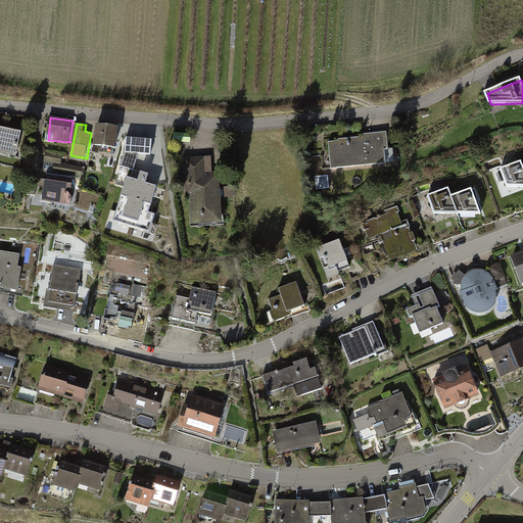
[(25,131),(0,125),(0,148),(19,153),(25,131)]
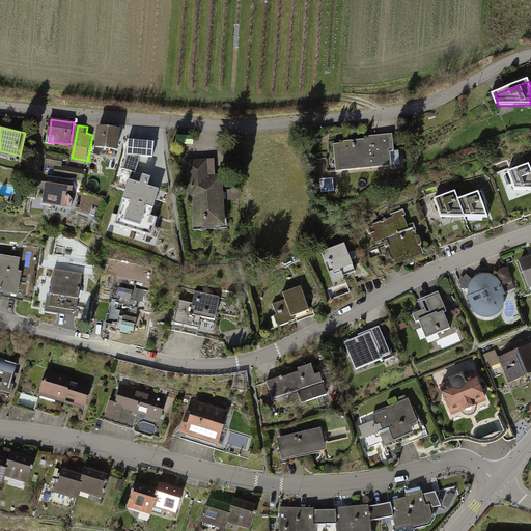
[(121,132),(100,129),(98,148),(118,151),(121,132)]
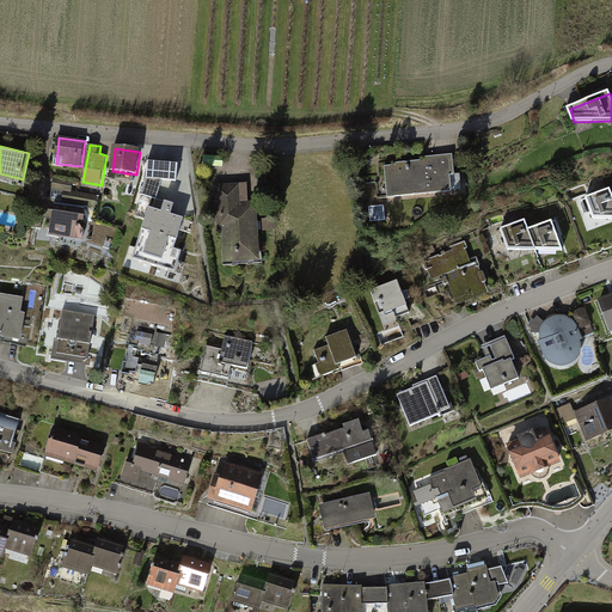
[(427,159),(383,164),(386,197),(461,190),(460,173),(456,175),(453,154),(427,157),(427,159)]
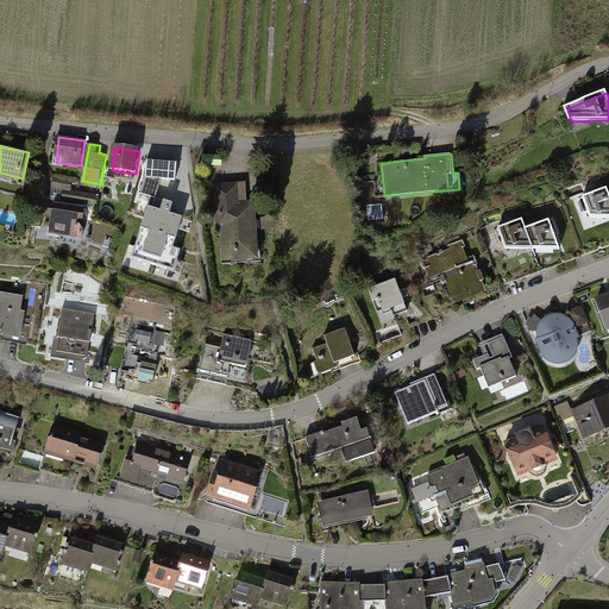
[(177,164),(148,161),(145,179),(140,194),(156,199),(162,180),(176,181),(177,164)]
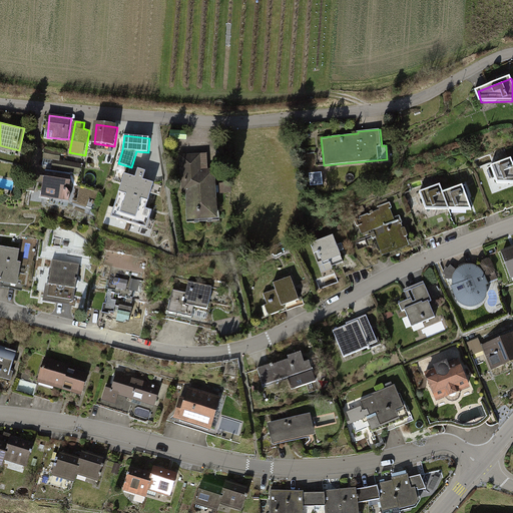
[(61,148),(45,145),(43,158),(54,160),(52,167),(79,172),(81,163),(59,159),(61,148)]
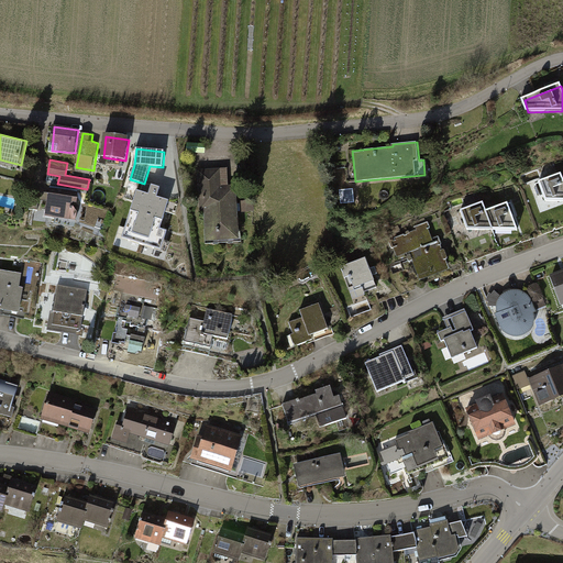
[(230,169),(199,172),(201,211),(207,210),(209,243),(241,241),(238,186),(231,187),(230,169)]
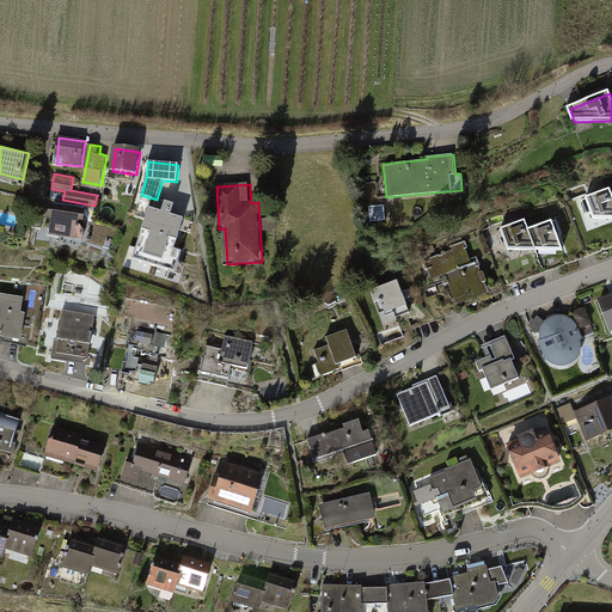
[(611,194),(611,191),(588,199),(594,218),(611,218),(611,194)]
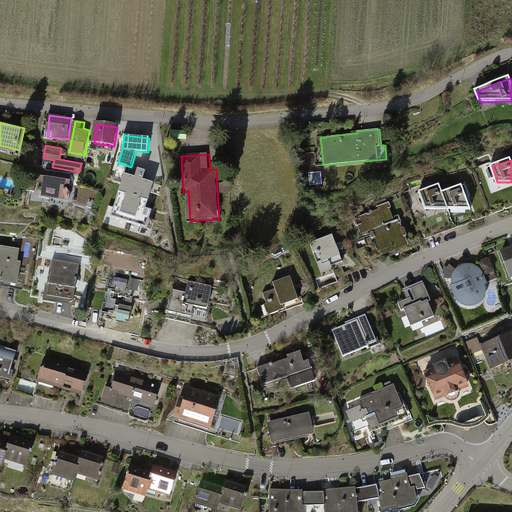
[(124,175),(111,217),(147,228),(152,210),(146,208),(153,183),(143,180),(145,172),(138,170),(136,175),(135,178),(124,175)]
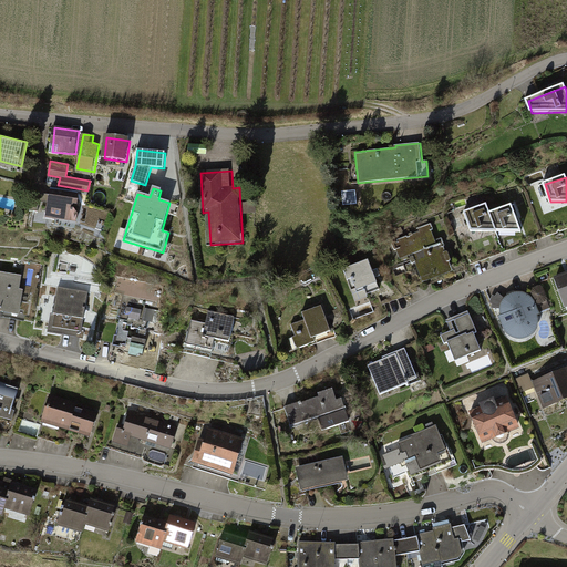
[(357,191),(343,193),(344,205),(358,203),(357,191)]
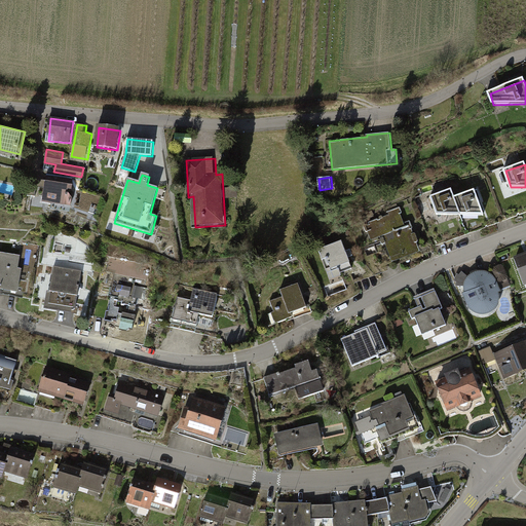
[(75,182),(47,179),(44,202),(72,207),(75,182)]
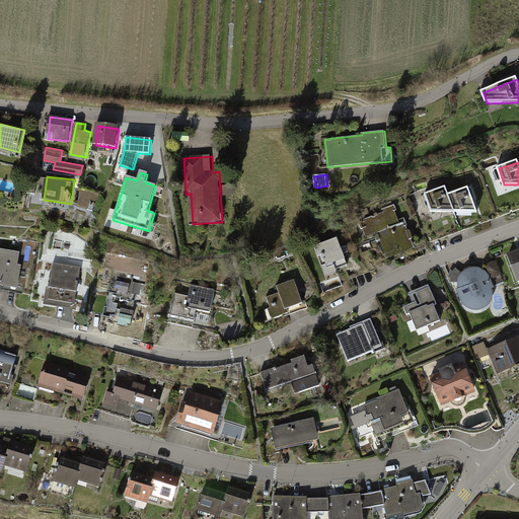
[(427,188),(426,182),(416,186),(418,191),(427,188)]
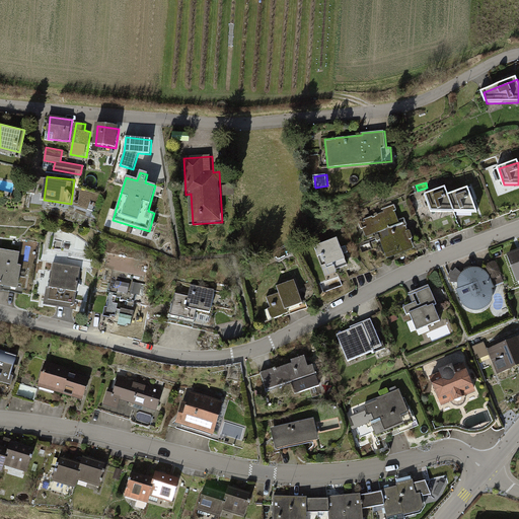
[(446,189),(427,196),(432,212),(441,212),(464,213),(477,213),(468,190),(449,197),(446,189)]
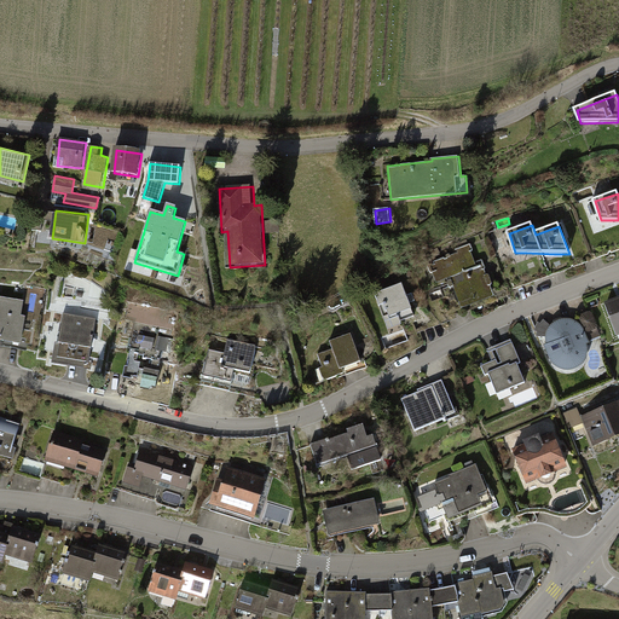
[(469,248),(428,262),(437,283),(452,277),(463,307),(493,296),(485,272),(481,261),(475,264),(469,248)]
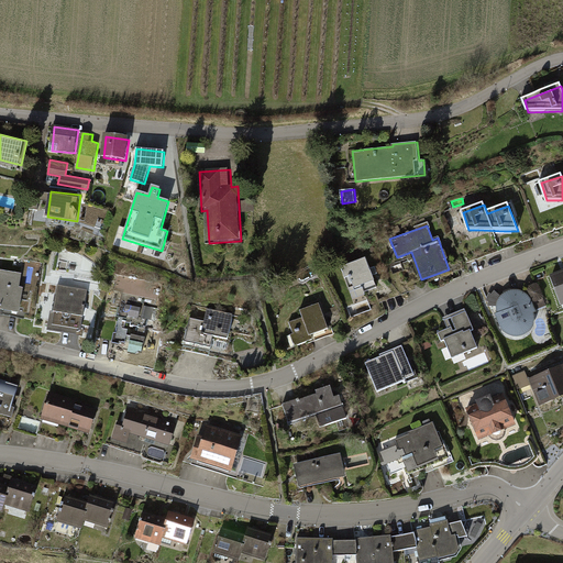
[(366,258),(343,267),(352,293),(375,284),(366,258)]
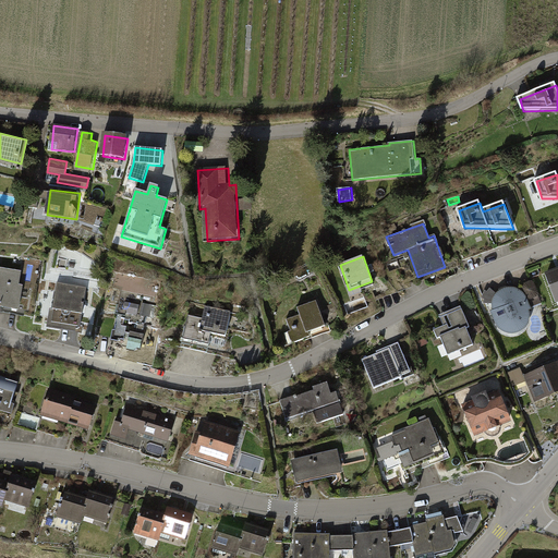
[(23,270),(0,266),(0,304),(21,307),(24,283),(21,282),(23,270)]
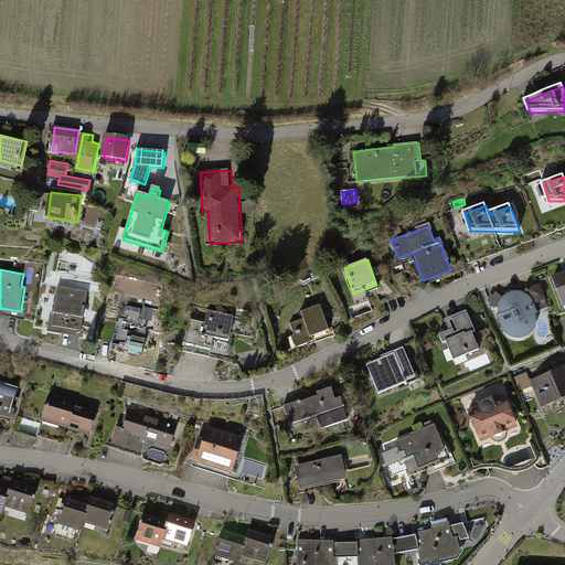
[(564,272),(551,277),(563,309),(564,307),(564,272)]
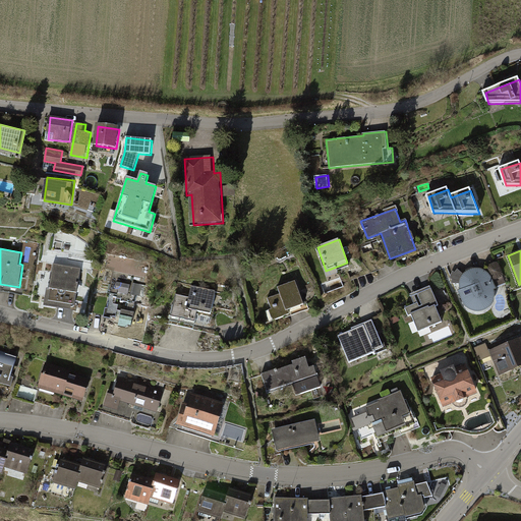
[(82,269),(54,264),(48,302),(76,307),(82,269)]
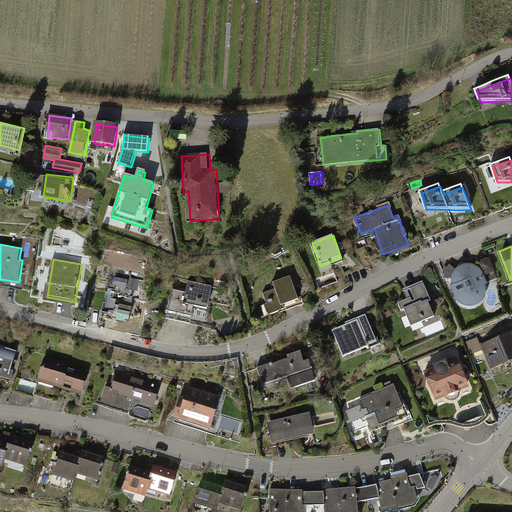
[(445,268),(443,267),(441,271),(440,275),(442,275),(442,280),(450,280),(450,283),(450,286),(448,287),(454,300),(457,304),(459,306),(463,307),(467,308),(471,308),(475,307),(478,305),(481,302),(483,299),(485,295),(485,291),(484,286),(487,285),(481,272),(476,267),(470,264),(463,264),(457,266),(453,269),(448,264),(445,268)]
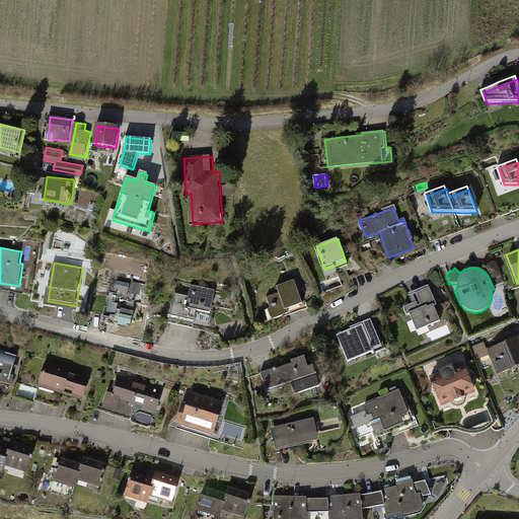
[(144,276),(116,270),(110,290),(117,291),(116,298),(138,303),(144,276)]
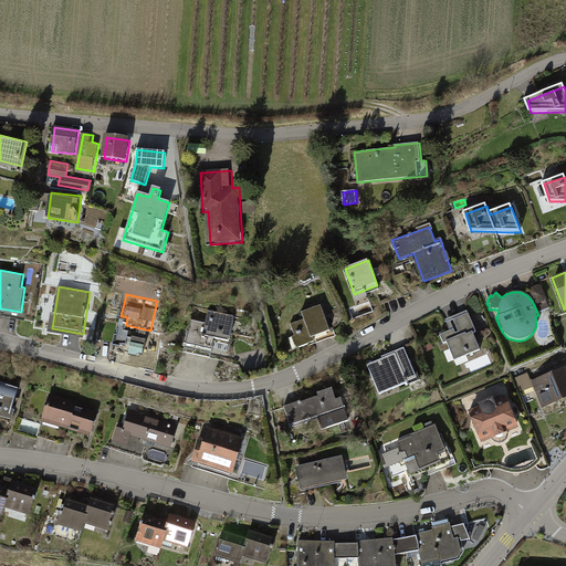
[(307,318),(293,324),(301,345),(311,342),(312,345),(337,335),(325,303),(304,311),(307,318)]
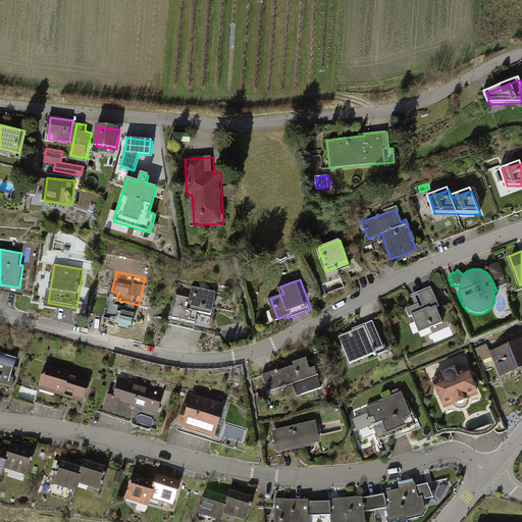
[(431,288),(412,296),(417,306),(408,309),(419,334),(446,323),(431,288)]
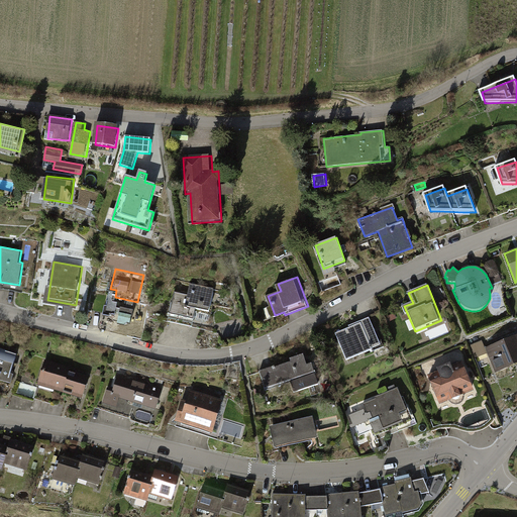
[(215,291),(192,286),(190,297),(174,294),(169,316),(194,322),(196,309),(210,312),(215,291)]
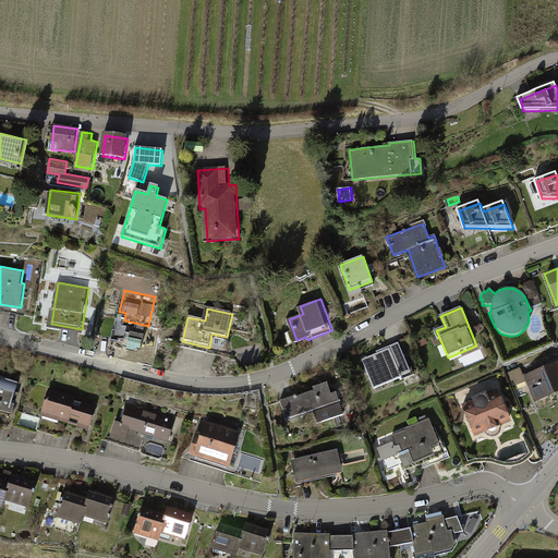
[(380,354),(364,361),(375,389),(412,375),(400,347),(380,354)]
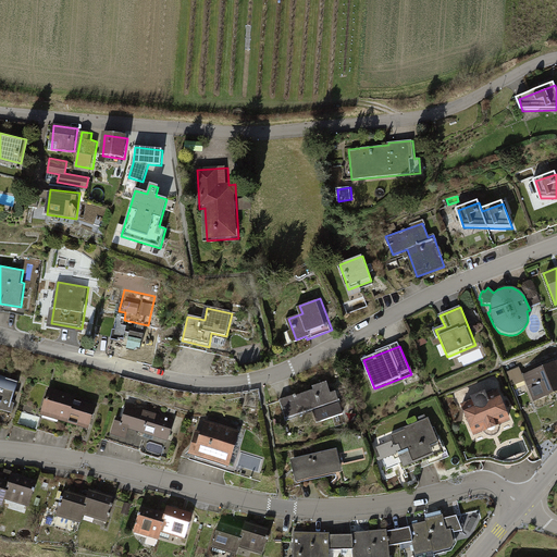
[(519,368),(508,372),(515,387),(527,383),(534,400),(556,391),(556,361),(522,376),(519,368)]
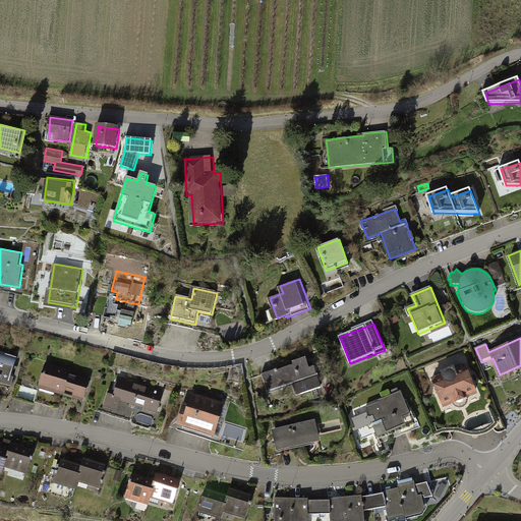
[(17,355),(0,350),(0,381),(9,384),(17,355)]
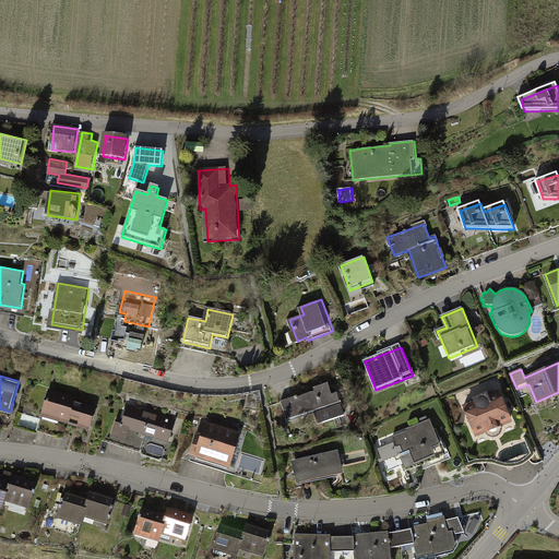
[(316,389),(283,399),(288,417),(316,408),(320,420),(347,413),(340,391),(335,392),(332,380),(316,385),(316,389)]
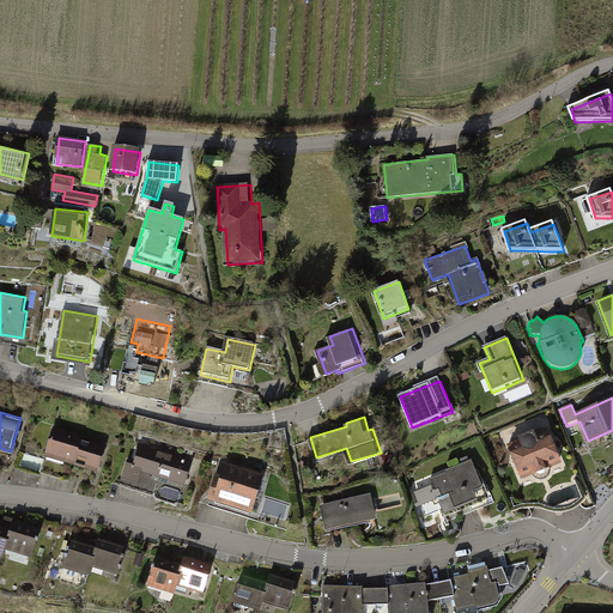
[(108,444),(54,429),(46,457),(98,474),(108,444)]
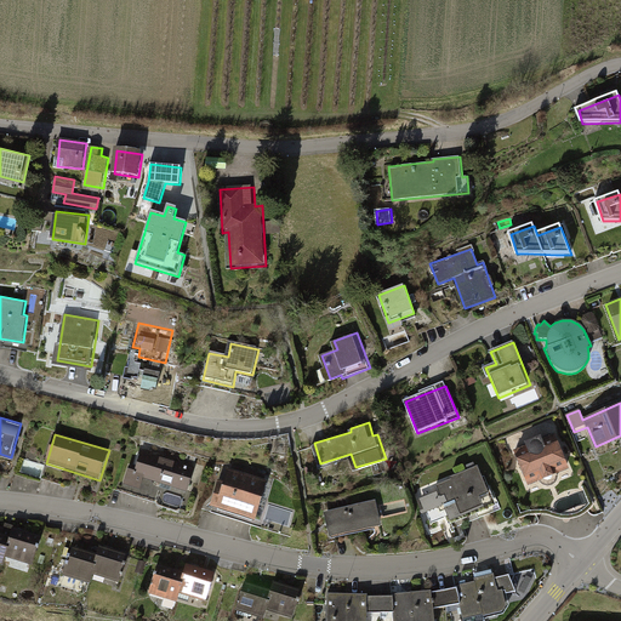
[(556,434),(516,451),(529,482),(569,465),(556,434)]
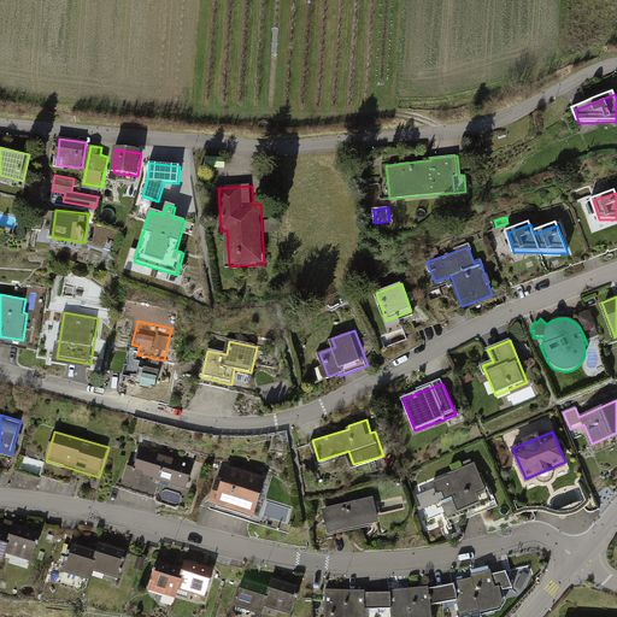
[(194,465),(136,448),(128,475),(186,493),(194,465)]
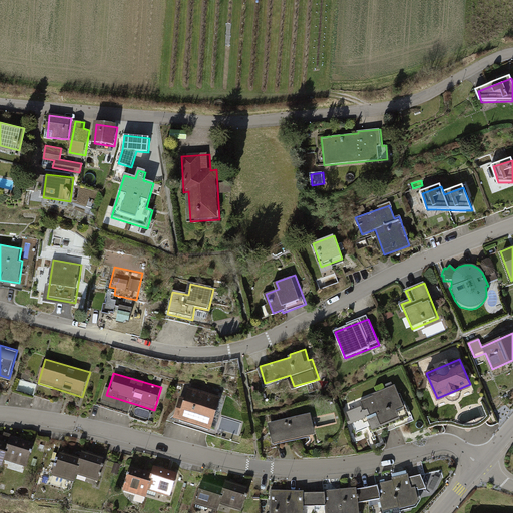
[(397,387),(361,401),(363,406),(347,412),(355,433),(370,427),(372,431),(400,420),(397,412),(405,409),(397,387)]
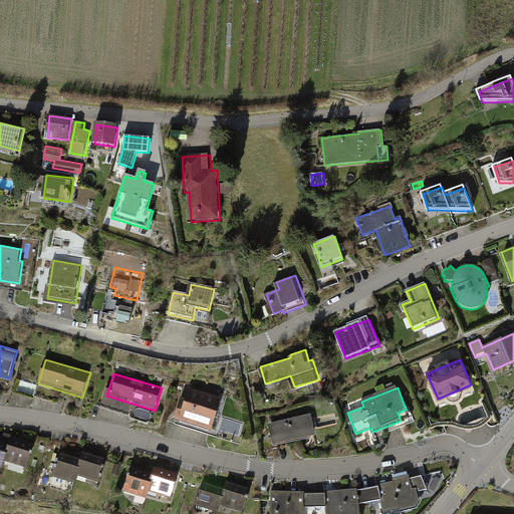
[(223,400),(190,390),(180,423),(213,433),(223,400)]
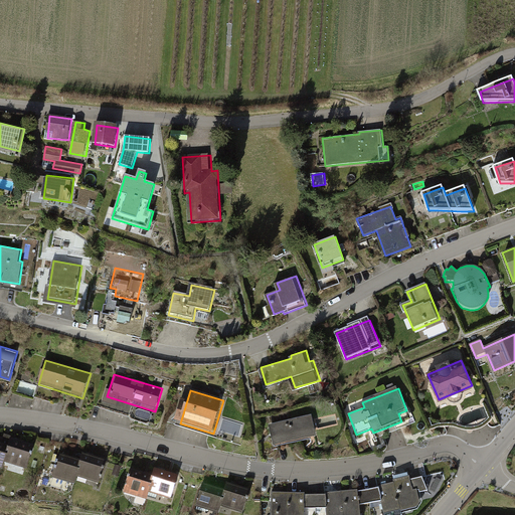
[(313,416),(271,425),(276,447),(318,438),(313,416)]
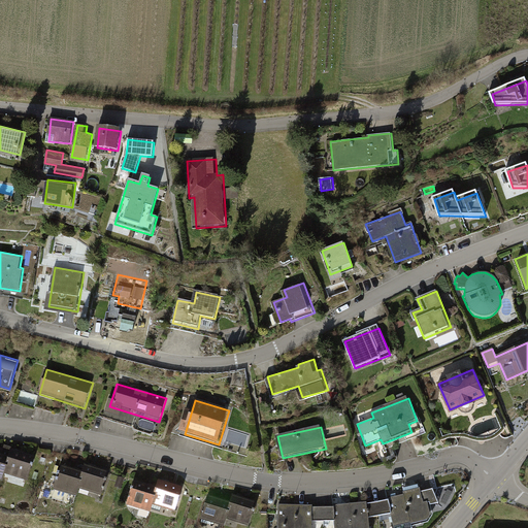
[(34,458),(10,451),(8,457),(0,454),(0,481),(4,482),(6,475),(28,482),(34,458)]
